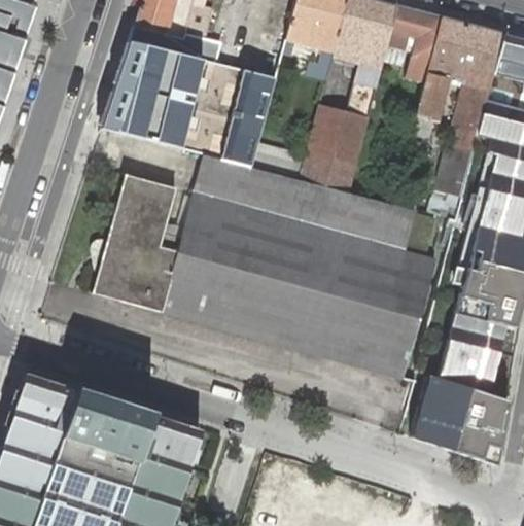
[(32,0),(31,2),(22,0),(0,0),(0,109),(5,96),(5,95),(36,0),(32,0)]
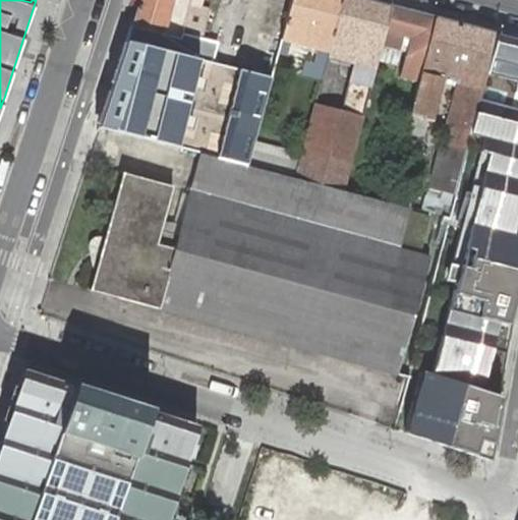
[(142,0),(134,24),(129,40),(202,58),(216,61),(222,43),(184,33),(168,27),(176,0),(142,0)]
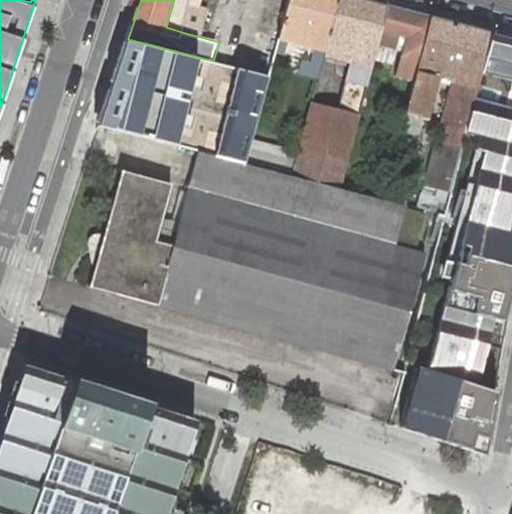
[(290,0),(284,25),(323,35),(320,47),(316,46),(305,90),(302,99),(314,102),(316,93),(327,54),(328,49),(329,44),(341,0),(290,0)]
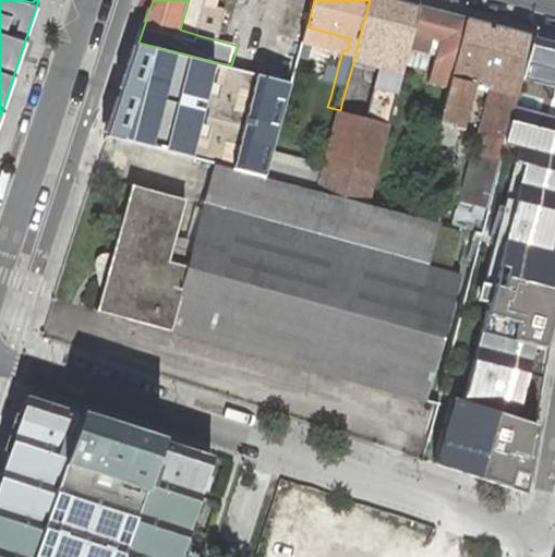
[(322,180),(318,190),(371,203),(390,124),(399,91),(403,71),(407,60),(414,34),(422,5),(400,0),(370,0),(357,48),(356,53),(354,59),(379,65),(375,85),(366,119),(340,111),(323,173),(322,180)]
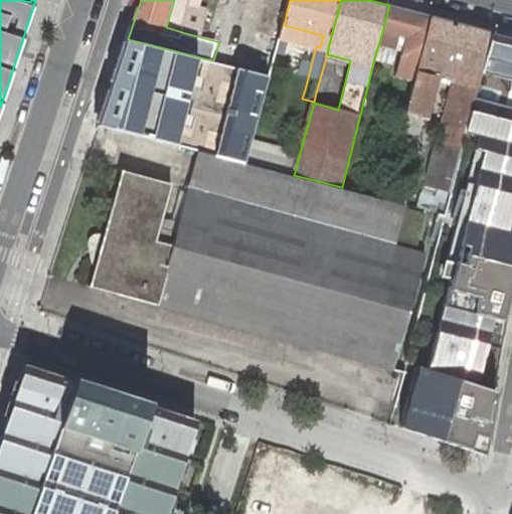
[(416,80),(434,16),(389,5),(382,31),(395,34),(393,44),(400,46),(400,43),(405,44),(397,75),(416,80)]
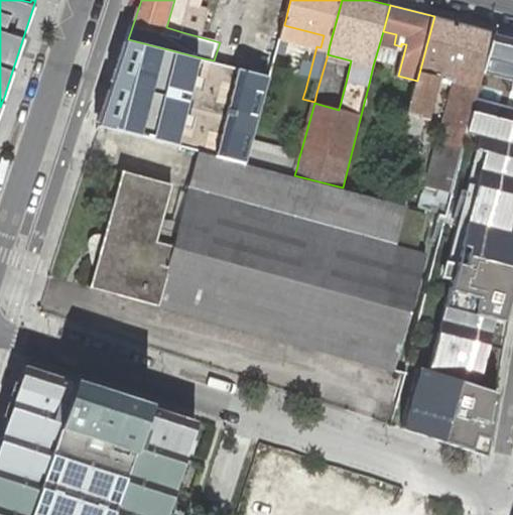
[(428,184),(451,190),(478,96),(494,31),(434,16),(417,81),(408,115),(404,129),(410,131),(411,130),(420,132),(422,127),(424,119),(429,121),(441,78),(443,67),(455,70),(453,80),(456,82),(428,184)]
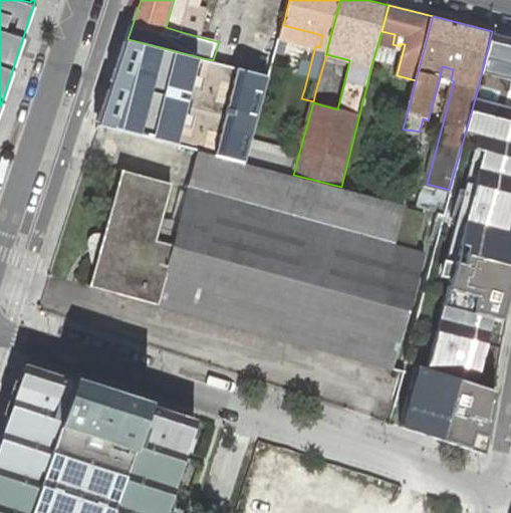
[(322,35),(283,25),(280,34),(279,37),(315,46),(319,47),(322,35)]
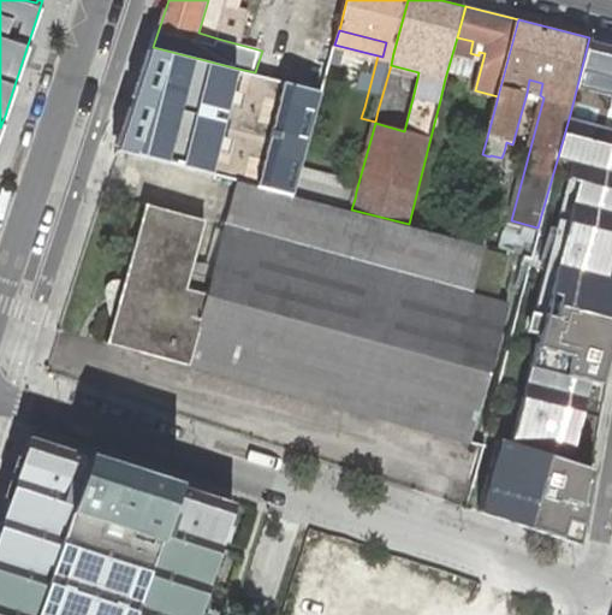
[(319,58),(324,36),(298,31),(295,53),(319,58)]
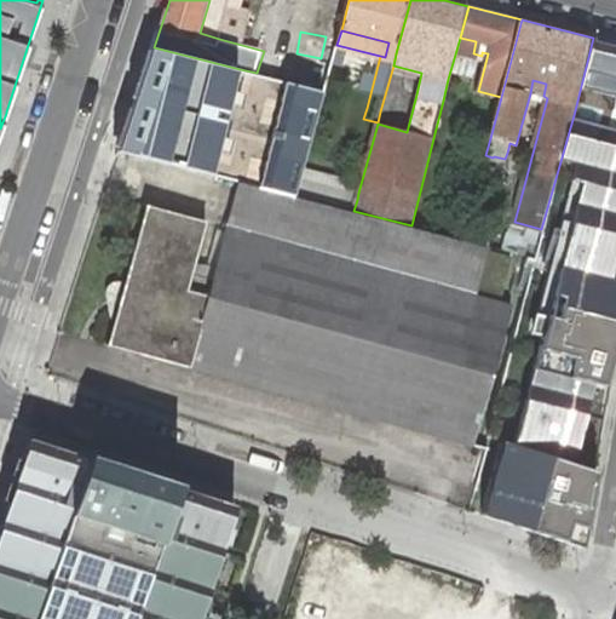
[(615,43),(593,38),(574,115),(615,125),(615,43)]
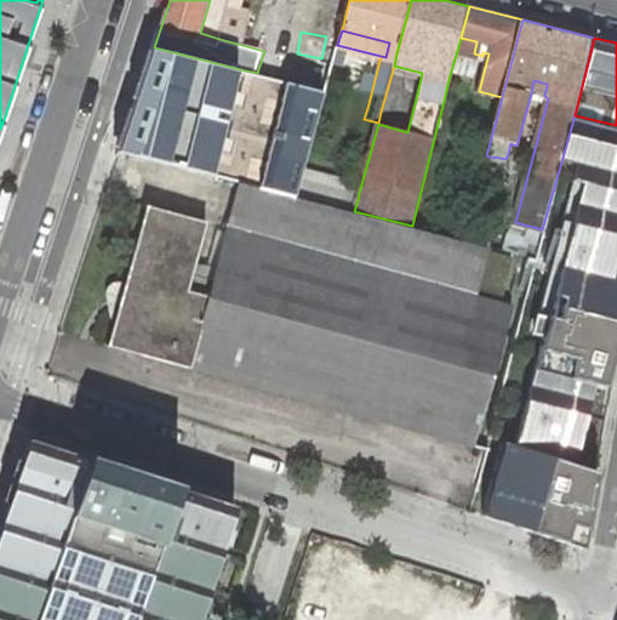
[(240,69),(154,47),(120,151),(215,175),(240,69)]
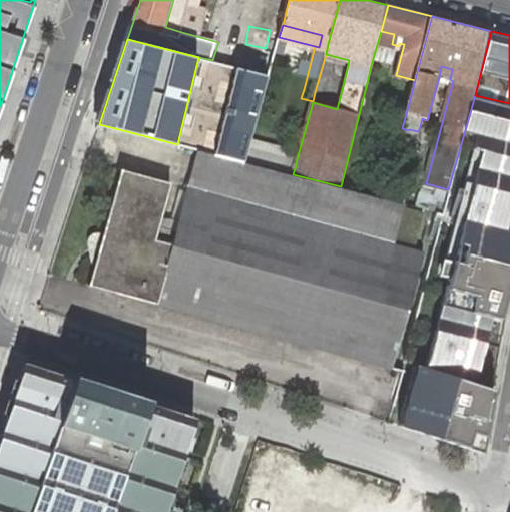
[(439,77),(450,79),(452,69),(441,66),(439,77)]
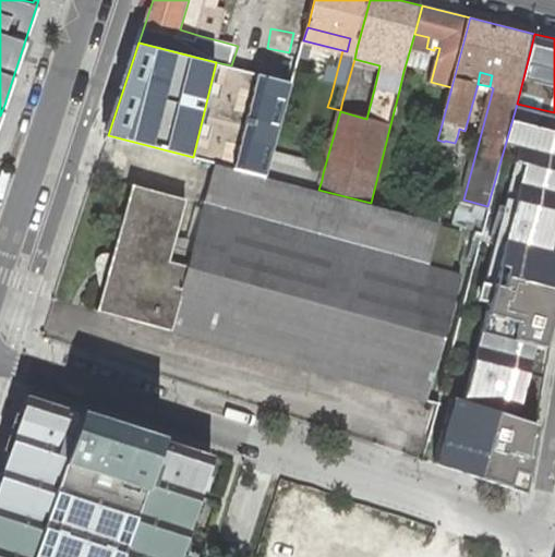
[(292,81),(258,73),(234,168),(267,177),(292,81)]
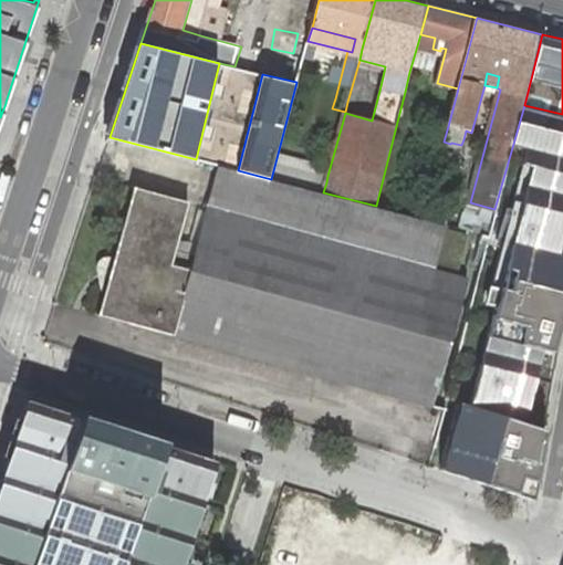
[(458,399),(445,471),(532,494),(562,330),(562,114),(524,105),(494,209),(444,396),(458,399)]
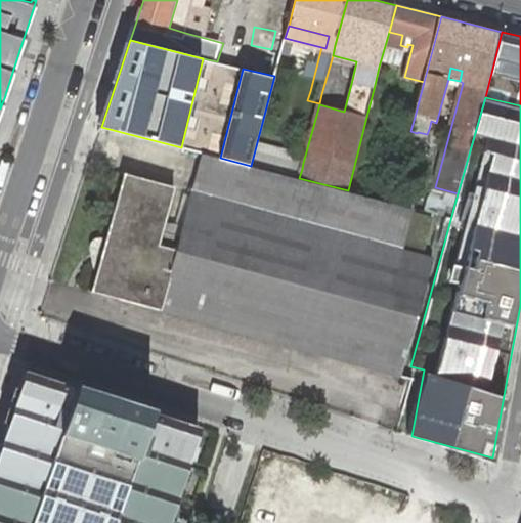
[(394,155),(404,158),(409,137),(399,135),(394,155)]
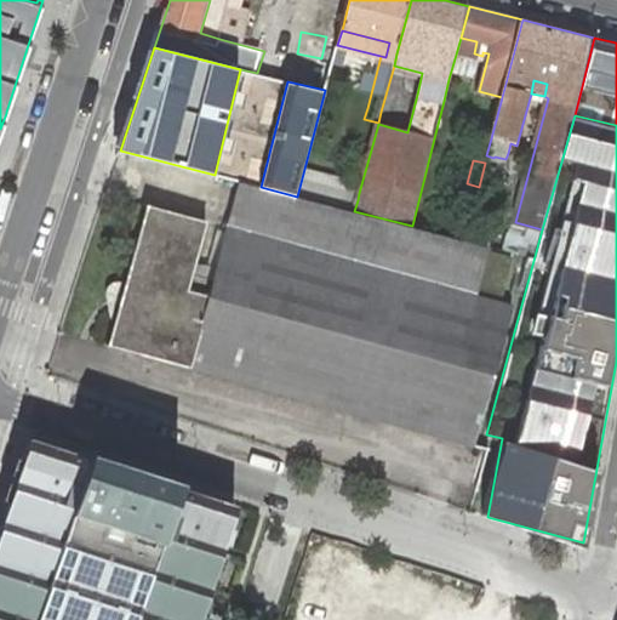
[(478,295),(491,246),(464,239),(412,226),(354,211),(347,209),(307,199),(297,197),(261,187),(243,182),(218,269),(215,282),(211,295),(203,329),(204,329),(194,367),(473,444),(513,305),(478,295)]
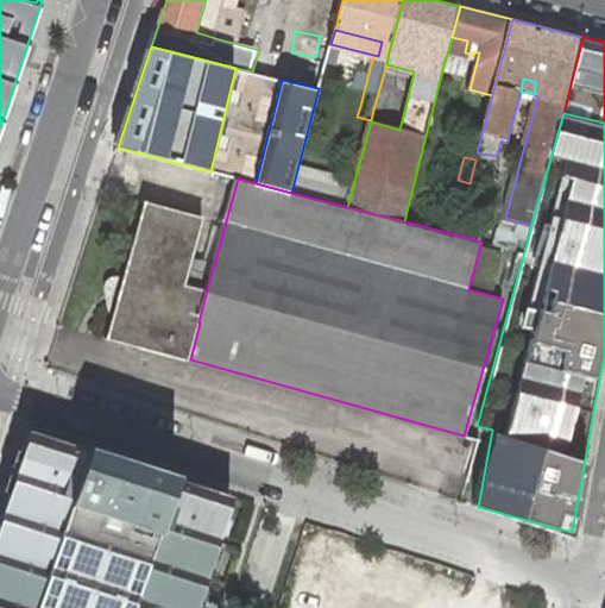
[(295,180),(291,193),(301,195),(304,182),(295,180)]
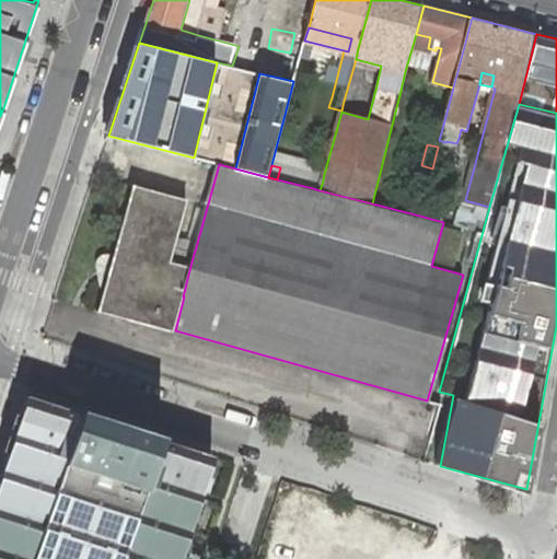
[(315,179),(313,188),(320,190),(323,181),(315,179)]
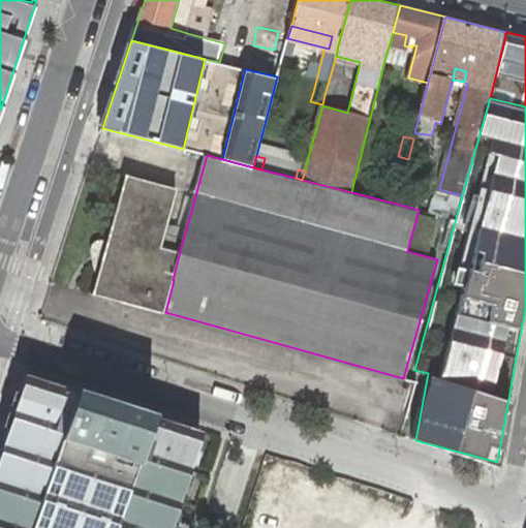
[(94,293),(165,312),(174,280),(173,280),(180,251),(183,240),(164,235),(178,188),(127,175),(94,293)]
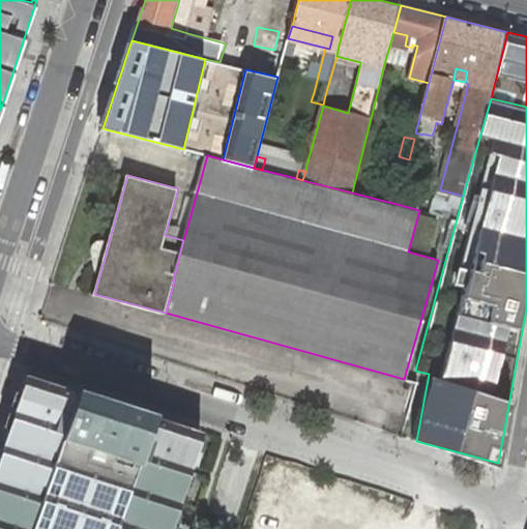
[(0,528),(170,528),(203,429),(26,373),(0,451),(0,528)]
